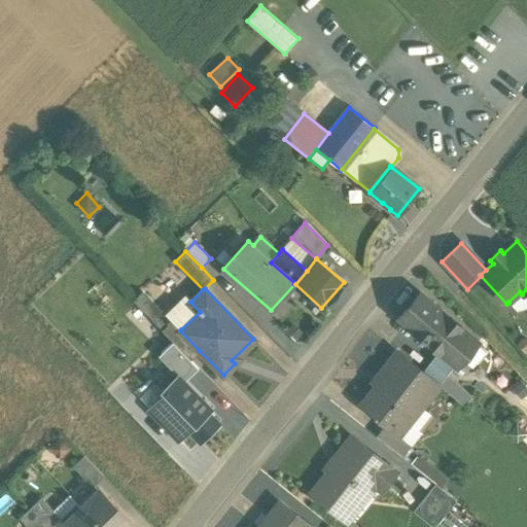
[(447,316),(419,293),(398,318),(426,341),(447,316)]
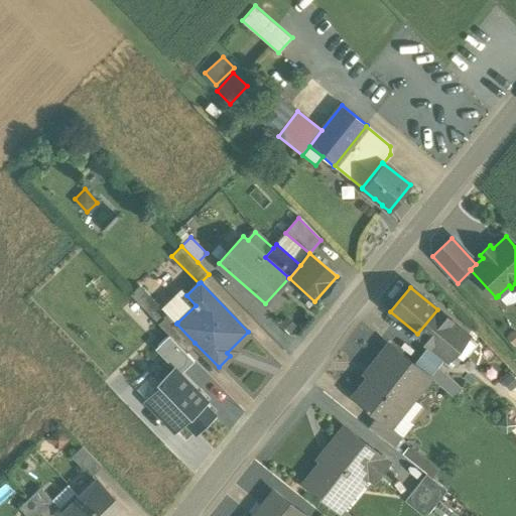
[(462,330),(437,309),(417,334),(418,335),(418,334),(441,353),(462,330)]
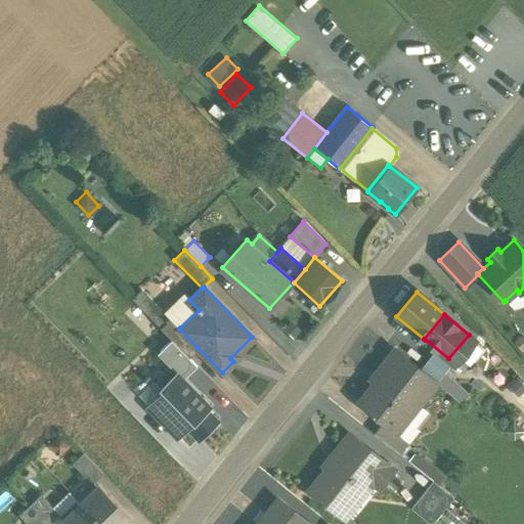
[(180,328),(171,318),(160,329),(171,340),(188,357),(198,348),(179,329),(180,328)]
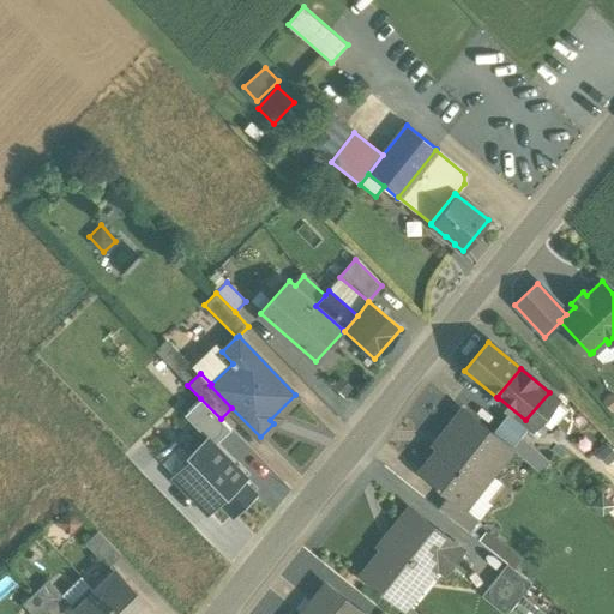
[(221,419),(200,398),(185,413),(205,434),(214,444),(229,428),(221,419)]
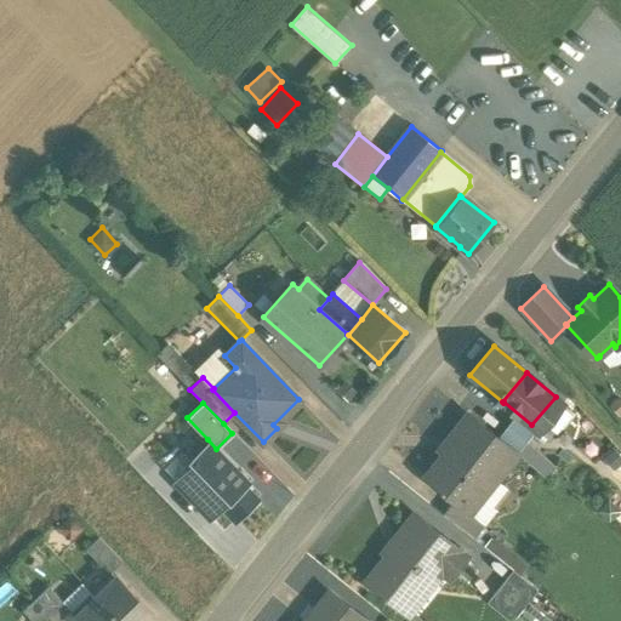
[(497,438),(467,414),(439,448),(444,453),(423,477),(453,500),(462,508),(463,506),(488,477),(494,482),(517,454),(497,438)]
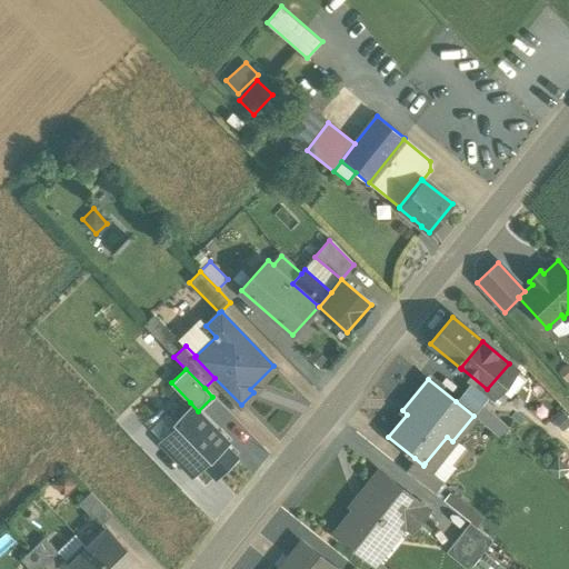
[(482,405),(465,390),(456,401),(473,416),(499,438),(509,428),(482,405)]
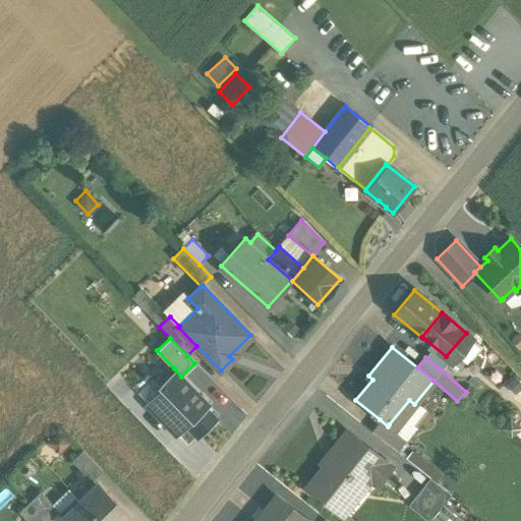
[(207,406),(176,372),(161,387),(164,390),(149,405),(176,435),(185,424),(207,406)]
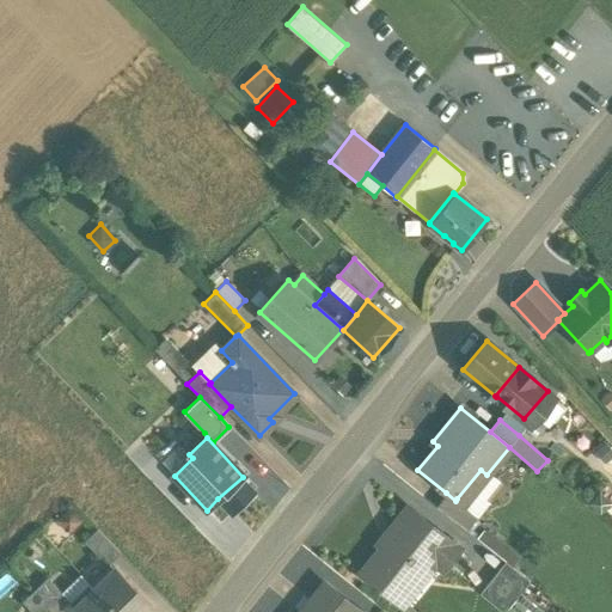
[(189,454),(179,445),(161,461),(175,476),(193,458),(189,454)]
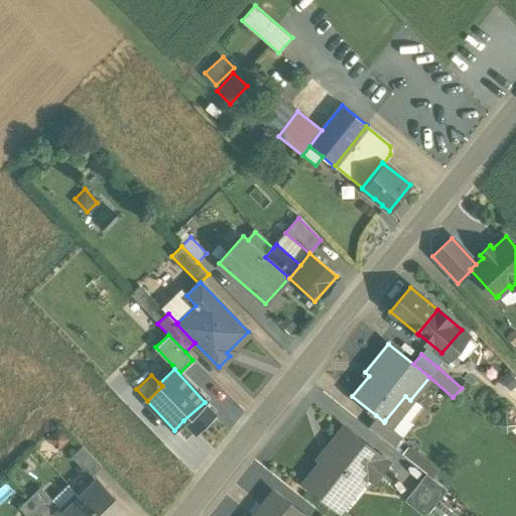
[(213,415),(202,404),(184,420),(197,431),(213,415)]
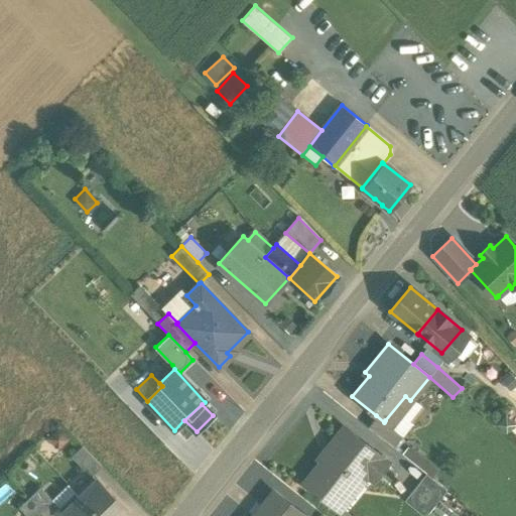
[(384,422),(376,415),(368,427),(393,447),(403,434),(385,420),(384,422)]
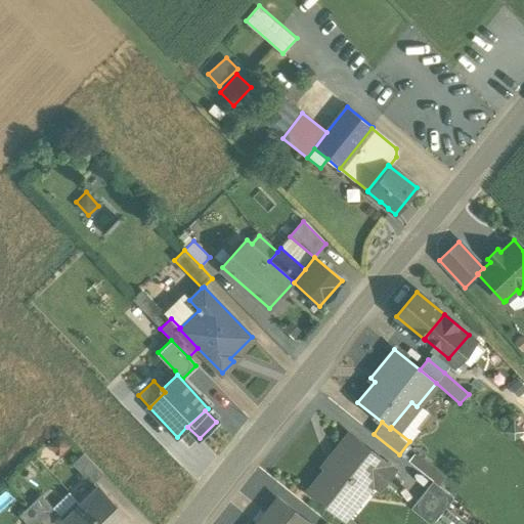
[(393,470),(348,434),(322,466),(326,469),(308,490),(349,523),(393,470)]
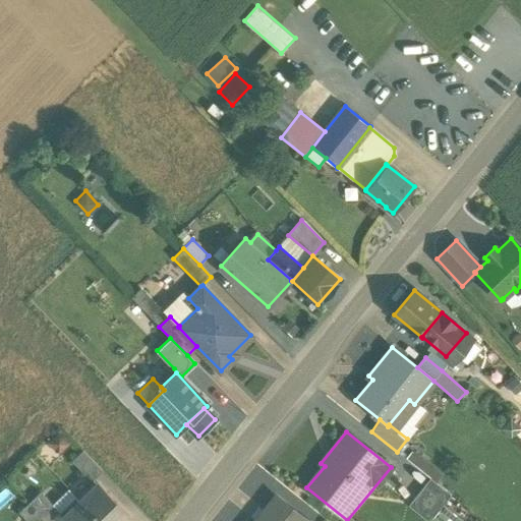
[(103,470),(82,450),(71,461),(92,481),(103,470)]
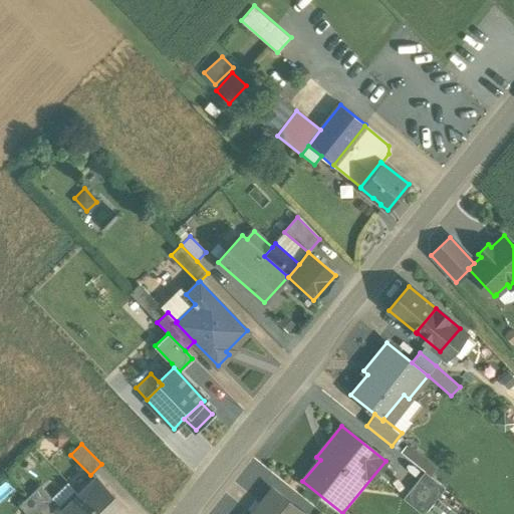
[(423,513),(444,488),(424,471),(403,498),(422,513),(423,513)]
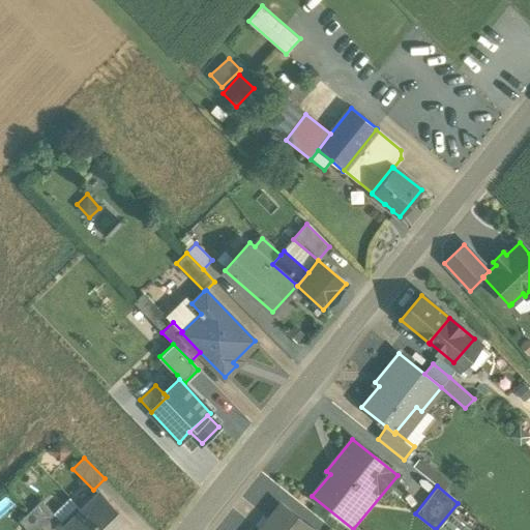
[(126,529),(131,526),(99,492),(63,526),(66,529),(126,529)]
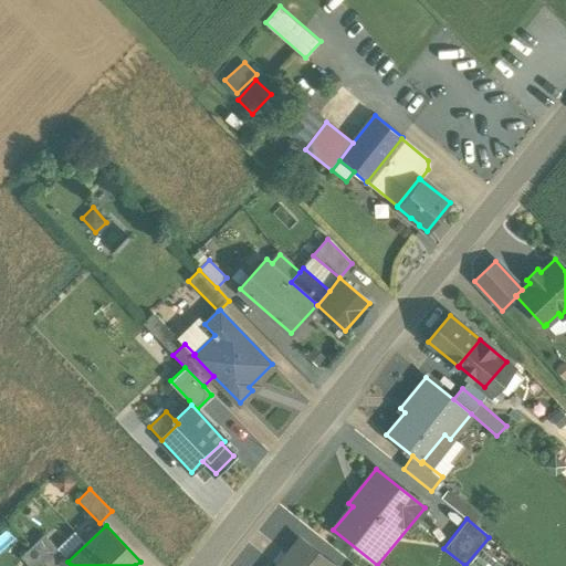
[(55,565),(65,557),(43,534),(20,557),(28,565),(55,565)]
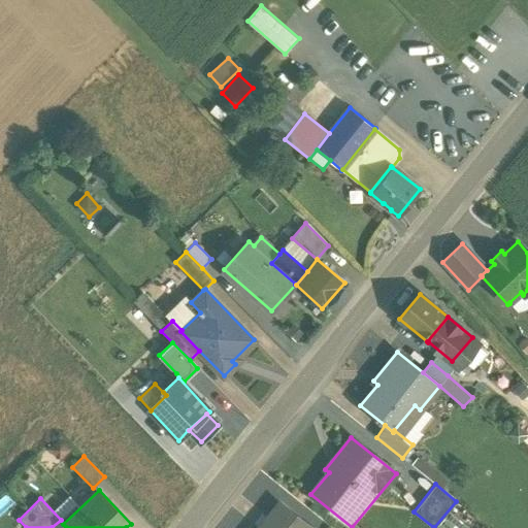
[(309,527),(278,502),(257,527),(309,527)]
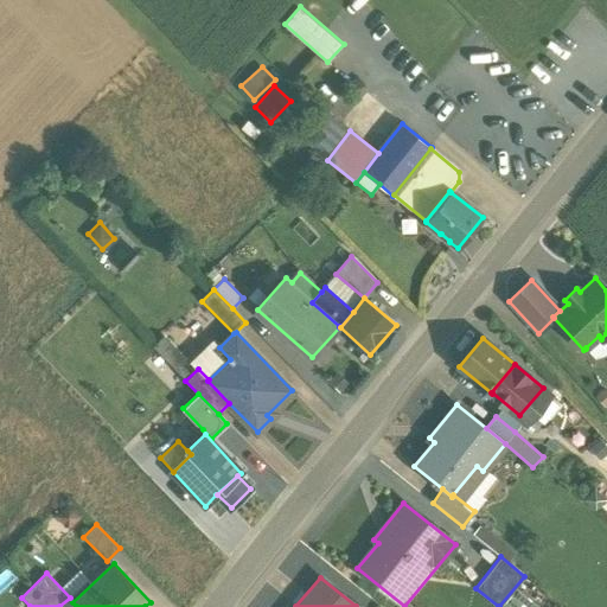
[(537,606),(515,589),(504,602),(510,606),(537,606)]
